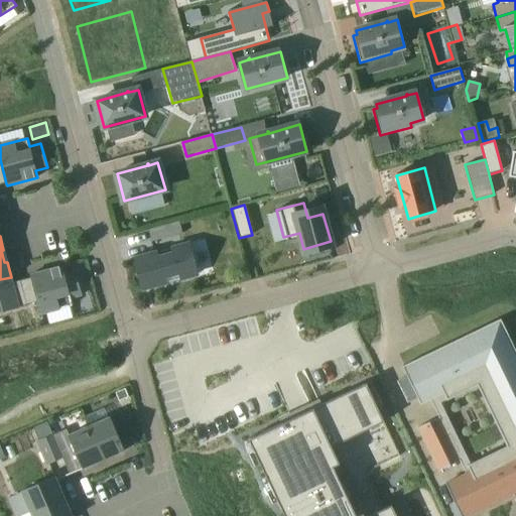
[(143,289),(144,289),(198,275),(189,244),(135,258),(143,289)]
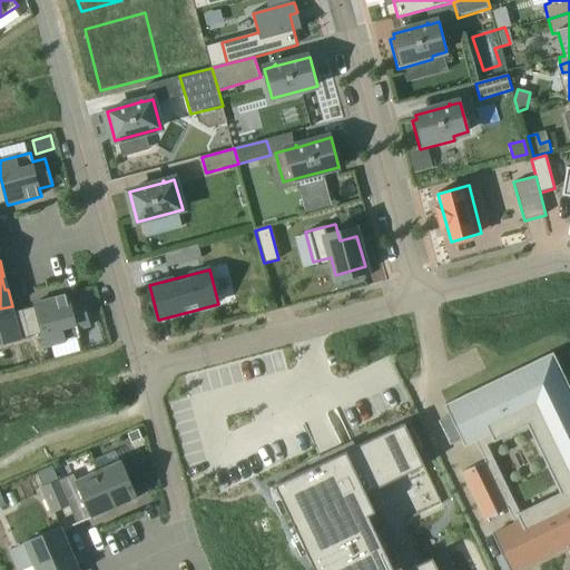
[(36,306),(42,333),(46,346),(80,337),(78,330),(90,326),(82,300),(70,303),(68,295),(35,304),(36,306)]
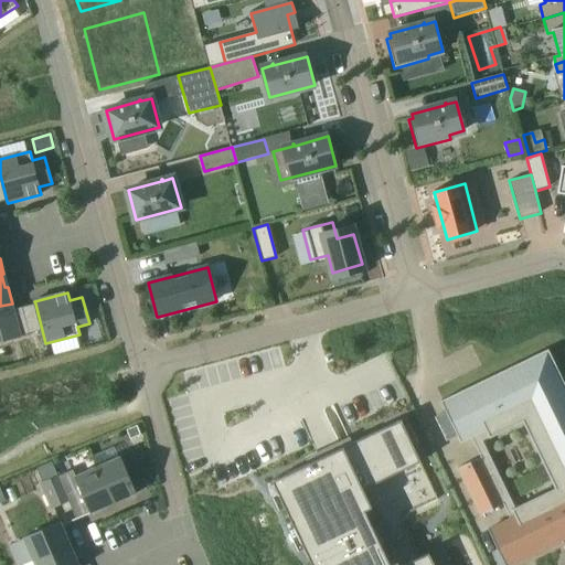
[(13,310),(12,304),(0,306),(0,341),(42,330),(35,304),(13,310)]
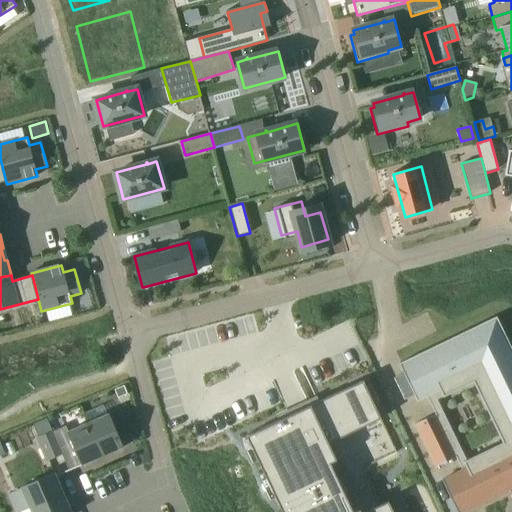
[(462,511),(464,511),(511,488),(511,340),(500,316),(404,362),(422,400),(430,396),(458,455),(464,469),(445,478),(462,511)]
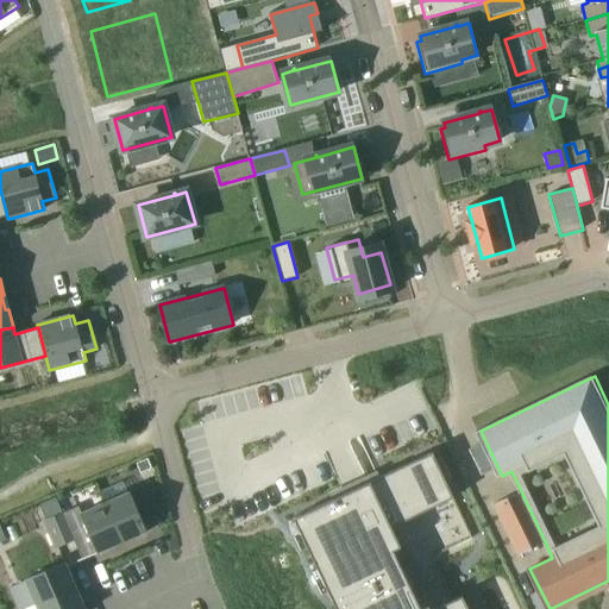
[(425,453),(282,523),(324,608),(479,608),(471,591),(458,597),(422,525),(452,512),(425,453)]
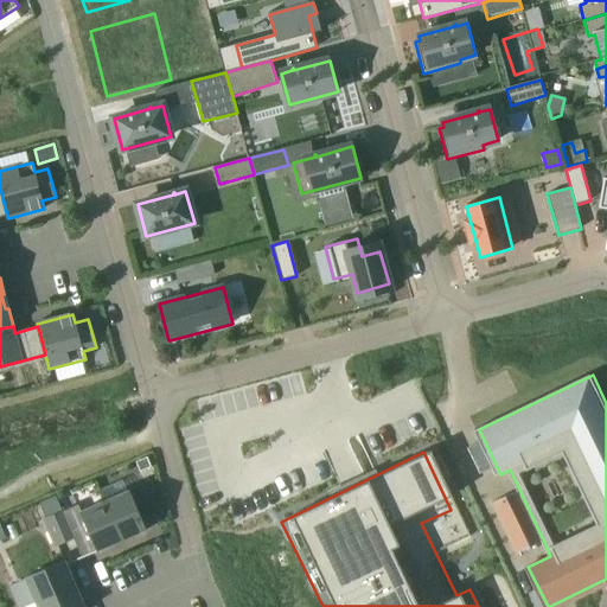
[(148,458),(136,462),(141,472),(152,467),(148,458)]
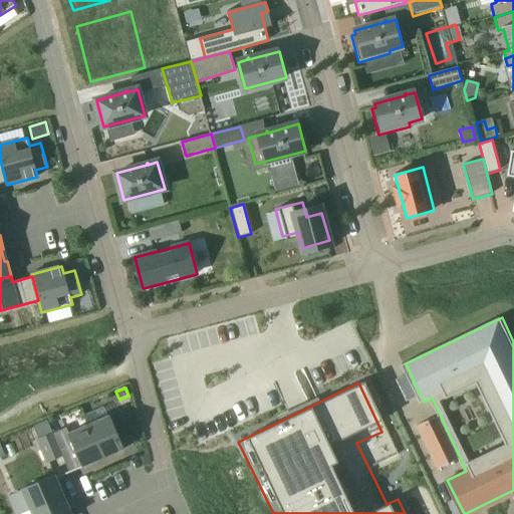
[(89,425),(103,458),(124,449),(110,416),(89,425)]
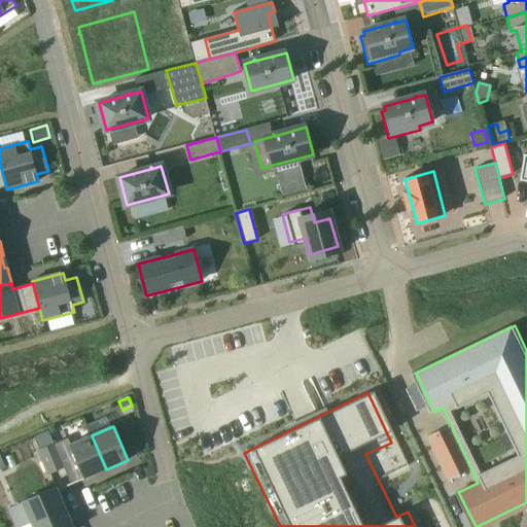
[(448,479),(464,471),(471,468),(451,426),(428,437),(448,479)]
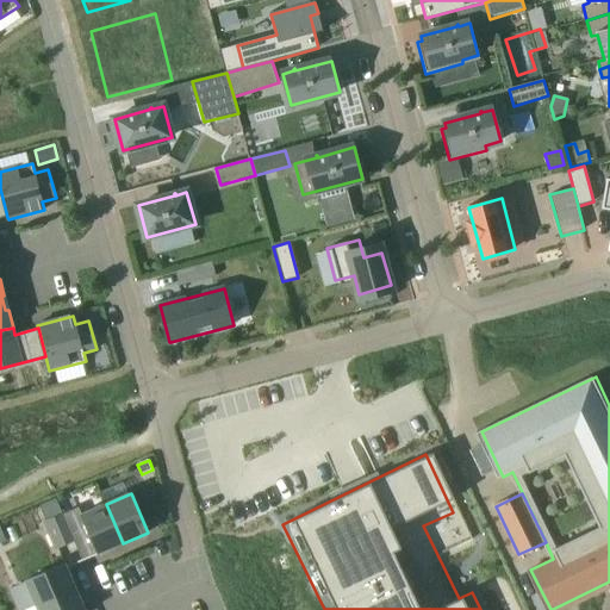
[(45,504),(51,518),(62,514),(56,499),(45,504)]
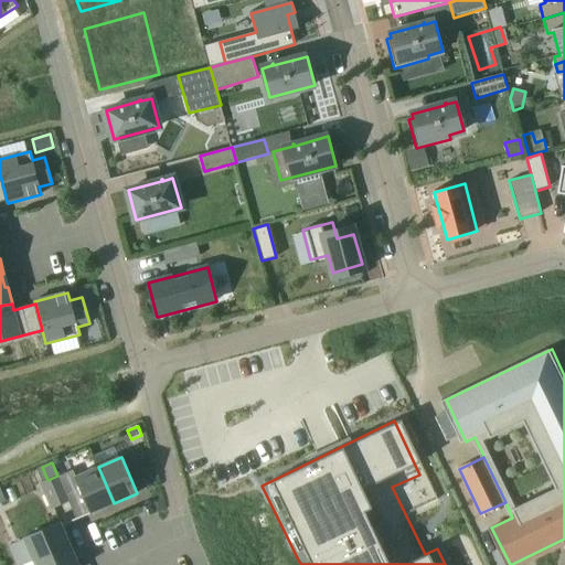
[(38,468),(43,482),(48,480),(42,467),(38,468)]
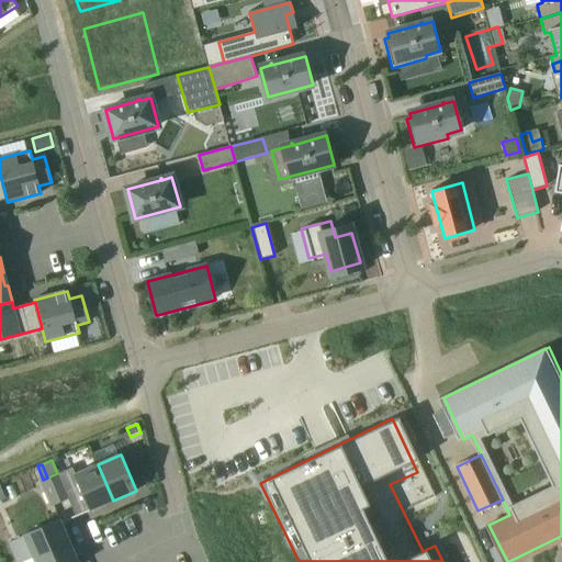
[(113,501),(98,464),(75,474),(90,510),(113,501)]
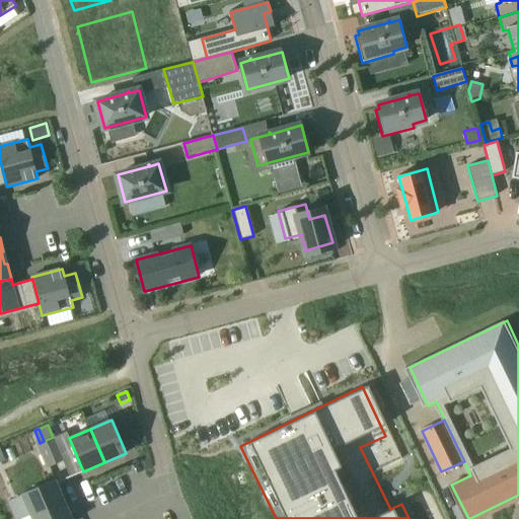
[(47,467),(63,460),(53,437),(44,441),(40,443),(38,444),(47,467)]
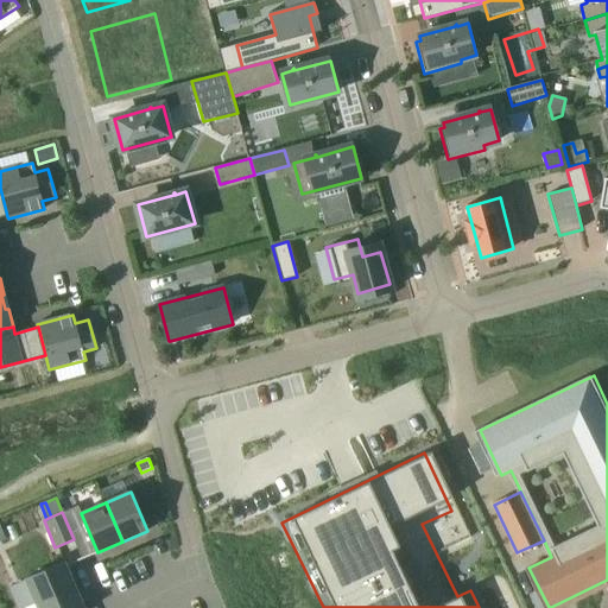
[(37,603),(76,586),(65,561),(26,578),(37,603)]
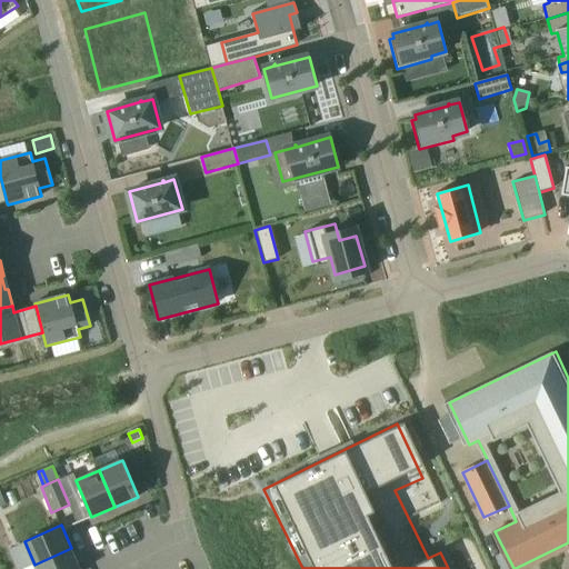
[(79,568),(71,548),(35,565),(36,568),(79,568)]
